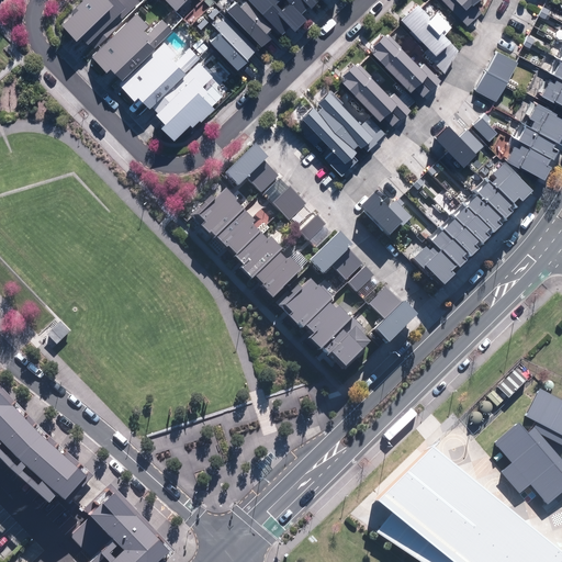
[(79,35),(92,48),(139,2),(136,0),(77,0),(74,4),(78,9),(60,25),(75,41),(79,35)]
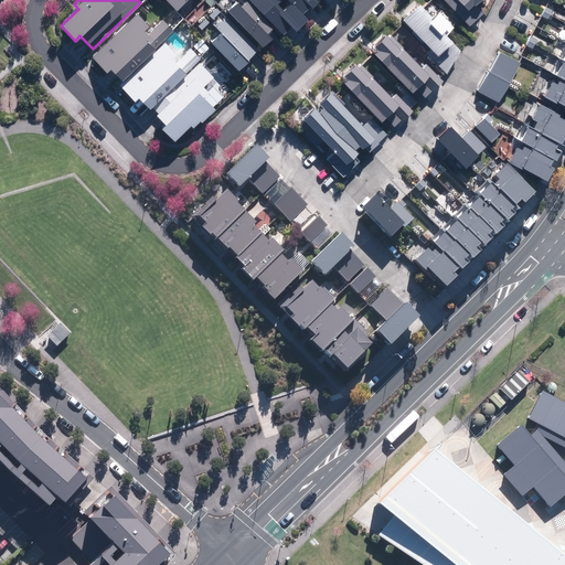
[(164,0),(176,10),(185,0),(164,0)]
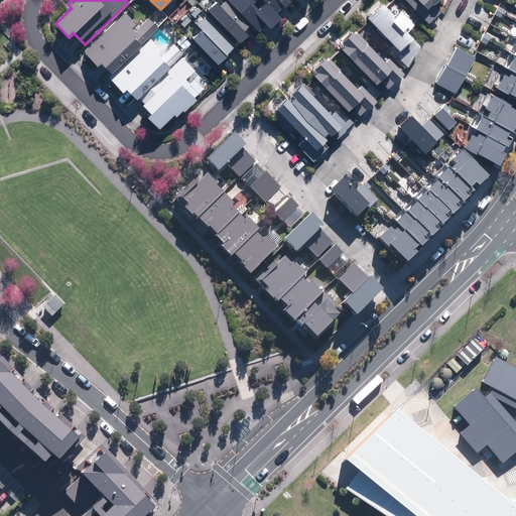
[(225,0),(223,0),(218,5),(242,29),(248,23),(225,0)]
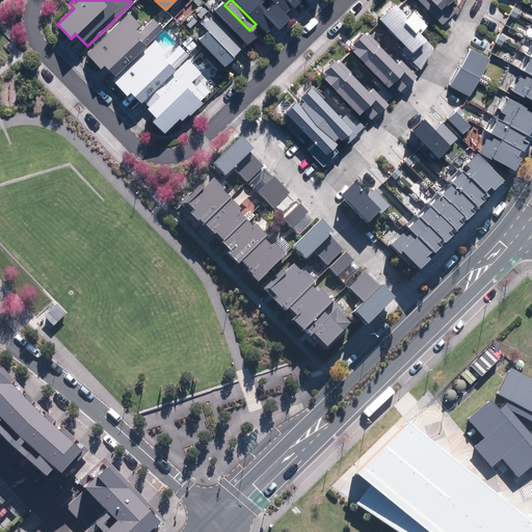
[(276,27),(286,17),(282,12),(269,0),(232,0),(256,24),(264,32),(272,24),(276,27)]
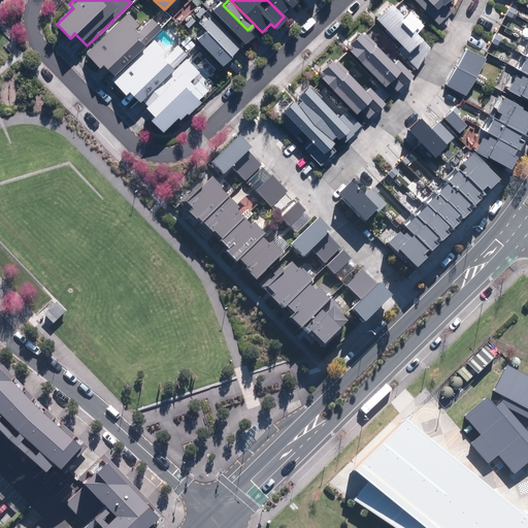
[(291,8),(298,1),(296,0),(267,0),(279,12),(287,5),(291,8)]
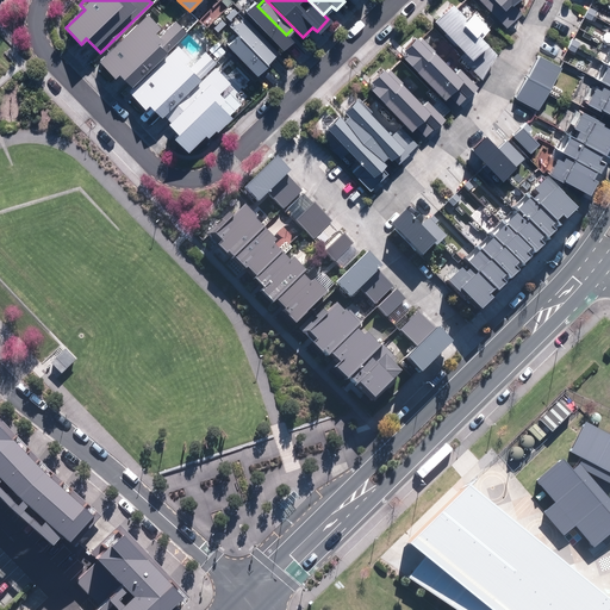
[(460,56),(481,79),(493,53),(480,38),(492,26),(477,11),(474,13),(467,6),(461,12),(449,0),(448,0),(430,19),(433,20),(464,51),(460,56)]
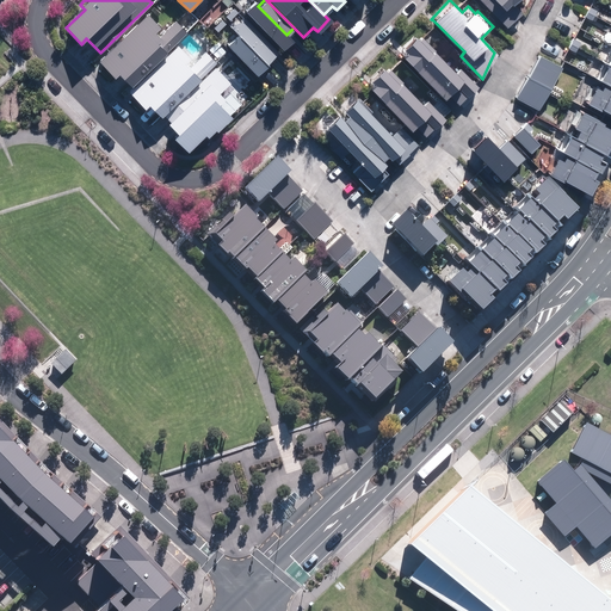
[(514,0),(479,0),(505,28),(520,13),(511,4),(514,0)]
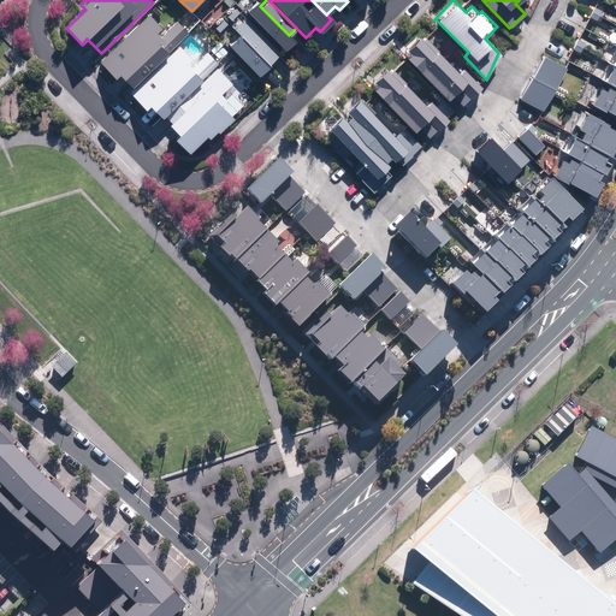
[(255,1),(247,11),(284,48),(294,40),(289,35),(260,6),(255,1)]
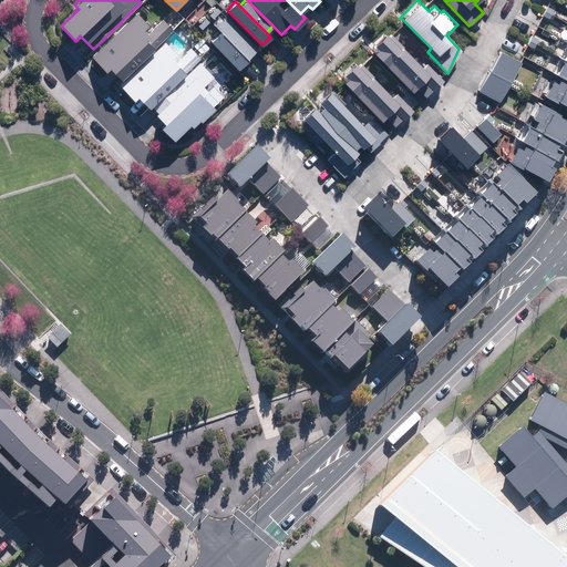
[(545,18),(525,6),(513,22),(533,35),(545,18)]
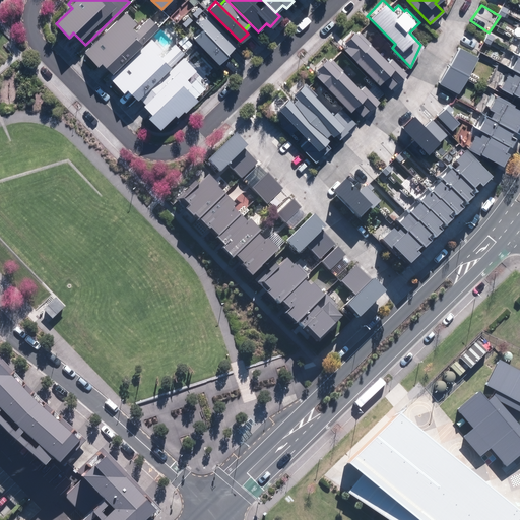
[(112,73),(157,26),(147,16),(138,25),(124,10),(82,52),(96,65),(100,62),(112,73)]
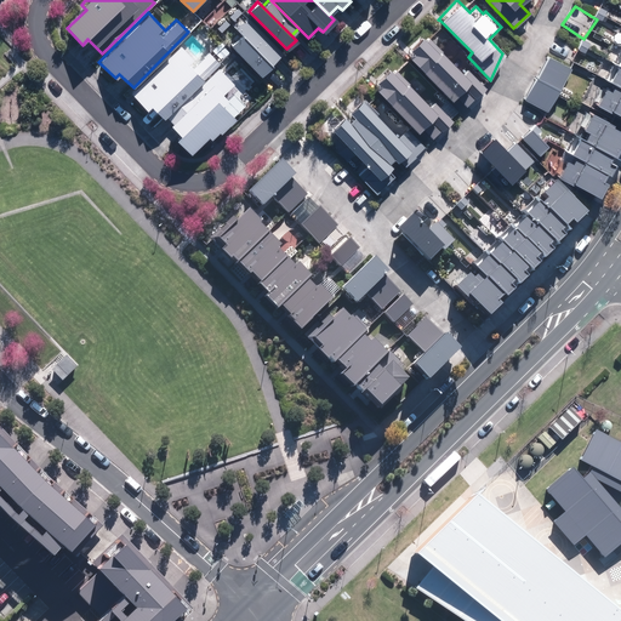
[(241,16),(232,26),(239,33),(271,64),(279,56),(241,16)]
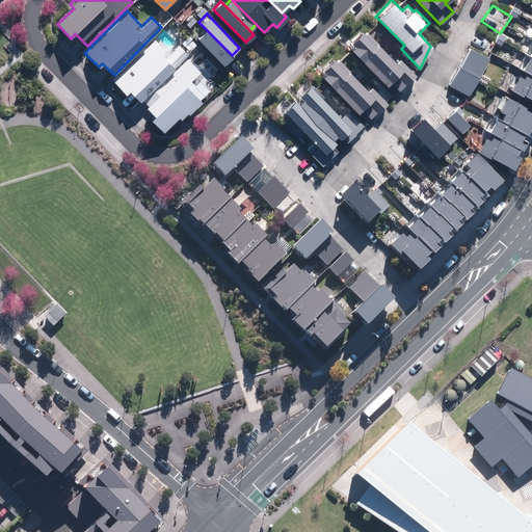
[(232,55),(205,28),(195,36),(222,64),(232,55)]
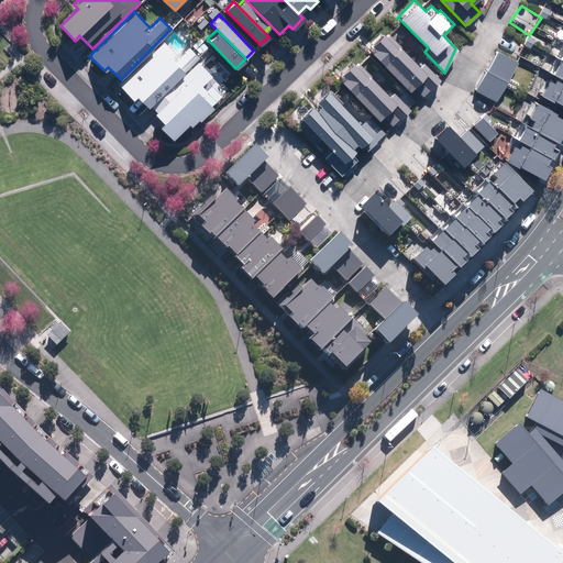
[(422,59),(417,65),(388,34),(385,37),(382,34),(371,43),(375,47),(370,52),(406,90),(411,86),(422,98),(441,80),(422,59)]
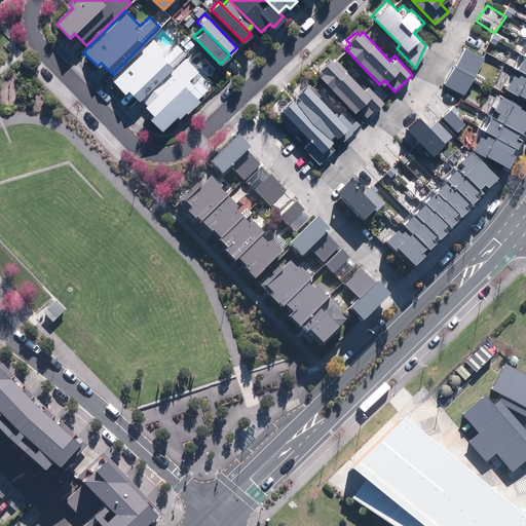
[(525,36),(500,85),(525,99),(525,36)]
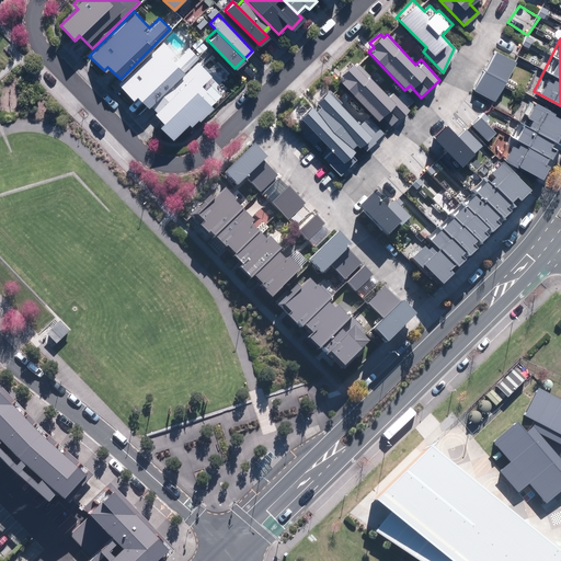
[(147,105),(197,60),(199,57),(191,48),(187,44),(176,55),(163,39),(148,54),(150,56),(118,86),(130,99),(136,94),(146,106),(147,105)]
